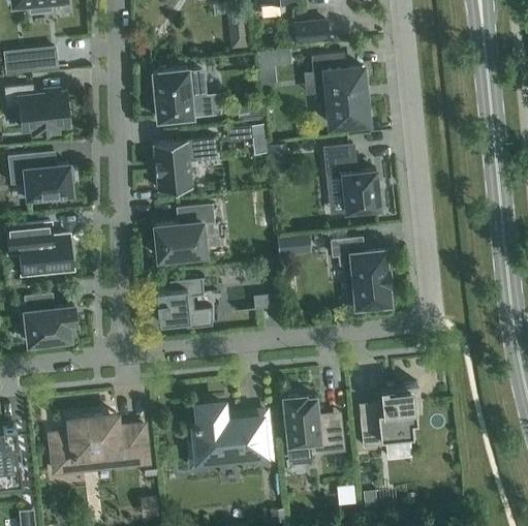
[(11,6),(14,5),(20,4),(21,13),(51,10),(50,2),(64,0),(65,0),(68,0),(67,0),(11,0),(11,3),(11,6)]
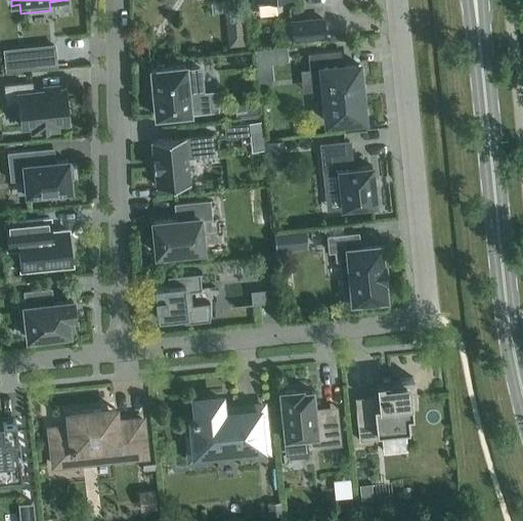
[(223,6),(212,6),(212,16),(223,16),(223,6)]
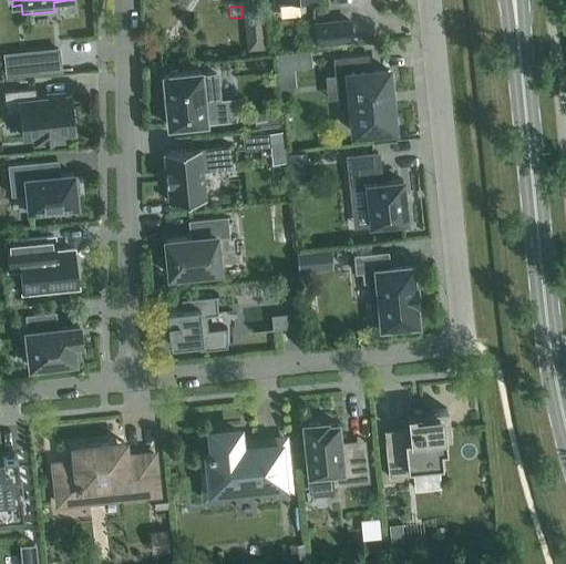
[(317,23),(320,48),(357,43),(354,20),(317,23)]
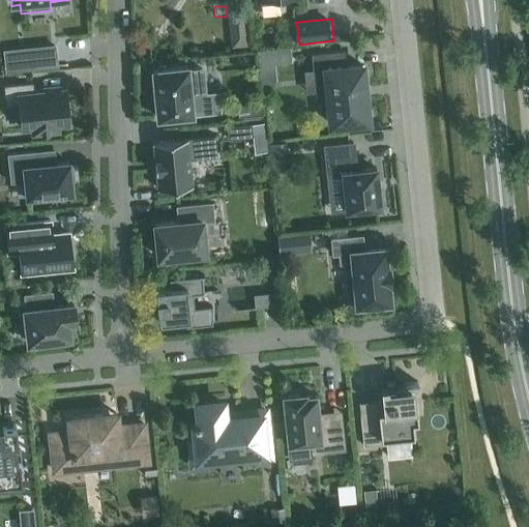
[(247,29),(230,31),(232,50),(248,48),(247,29)]
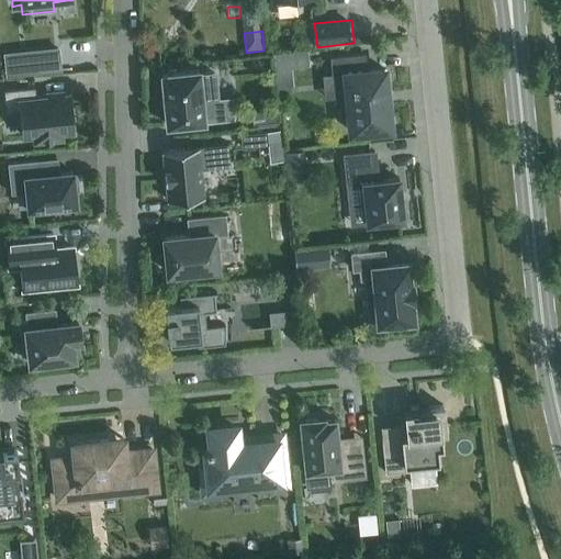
[(59,49),(31,53),(33,76),(62,73),(59,49)]
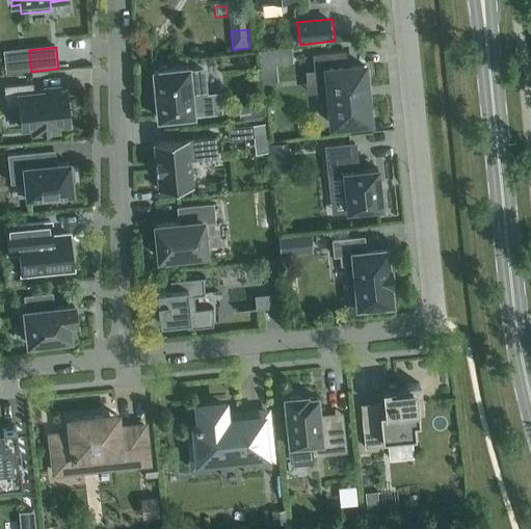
[(292,50),(260,53),(261,68),(276,67),(294,64),(292,50)]
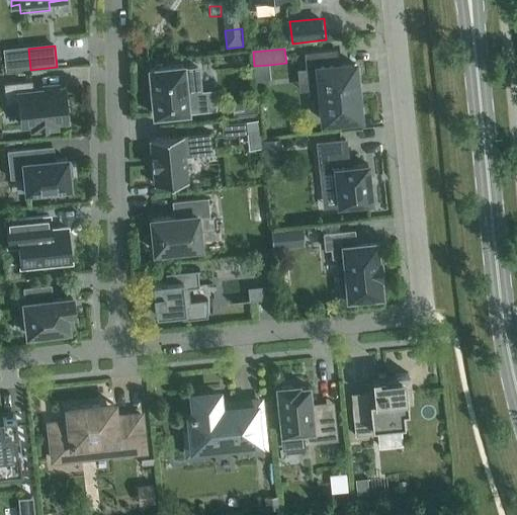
[(360,99),(358,99),(356,87),(359,87),(358,74),(355,75),(354,67),(338,68),(337,52),(305,56),(307,73),(318,72),(324,124),(360,120),(359,112),(361,112),(360,99)]
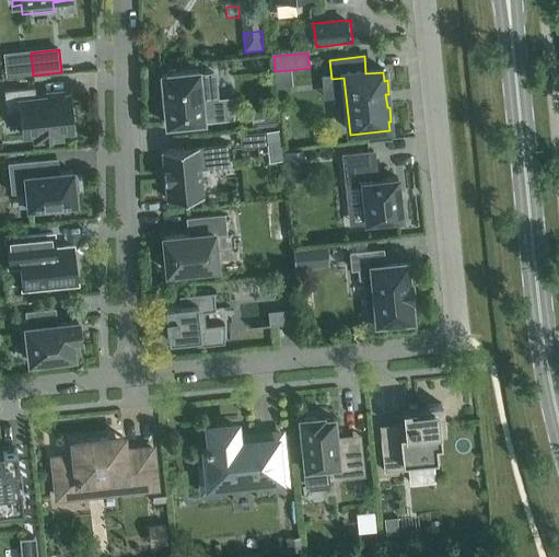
[(214,77),(199,78),(199,73),(162,78),(166,128),(204,124),(204,119),(214,118),(213,103),(218,103),(214,77)]
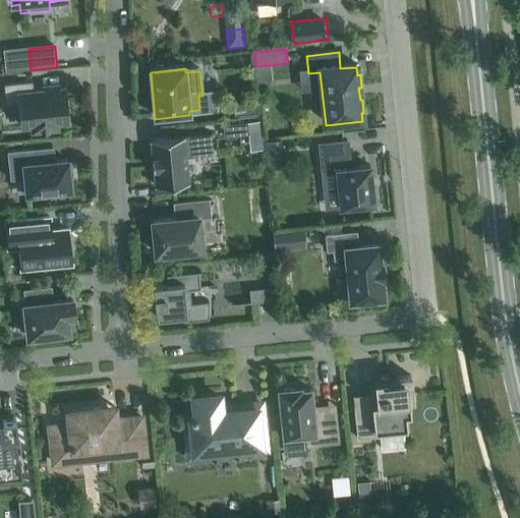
[(6,106),(19,104),(21,128),(33,127),(33,132),(57,130),(56,125),(68,123),(65,92),(34,95),(33,83),(4,87),(6,106)]
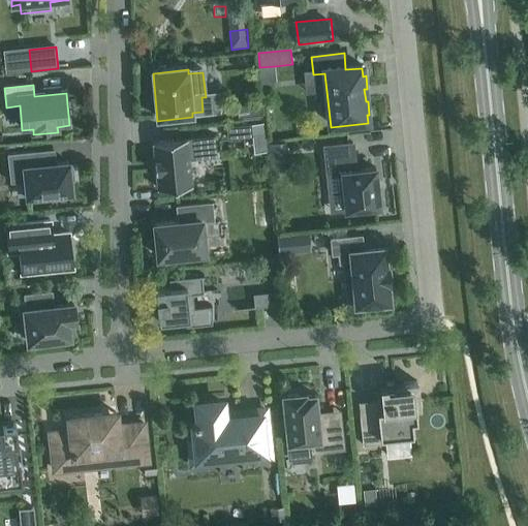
[(237,107),(239,120),(264,117),(261,105),(237,107)]
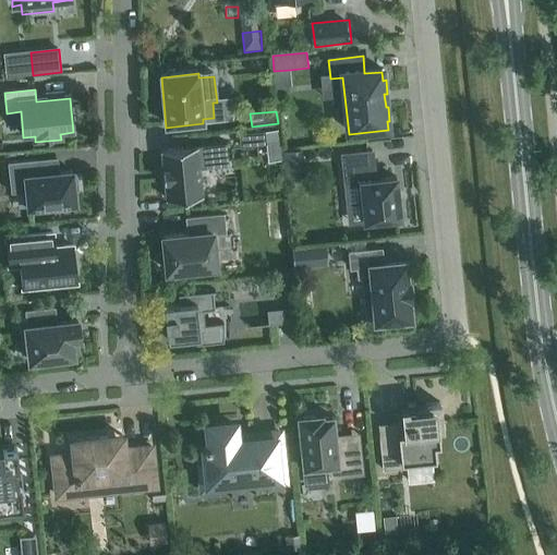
[(278,132),(265,133),(266,146),(267,151),(280,148),(278,132)]
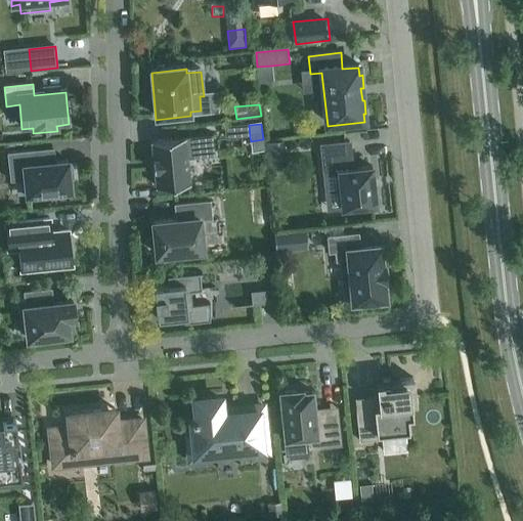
[(249,125),(224,128),(226,140),(250,137),(249,125)]
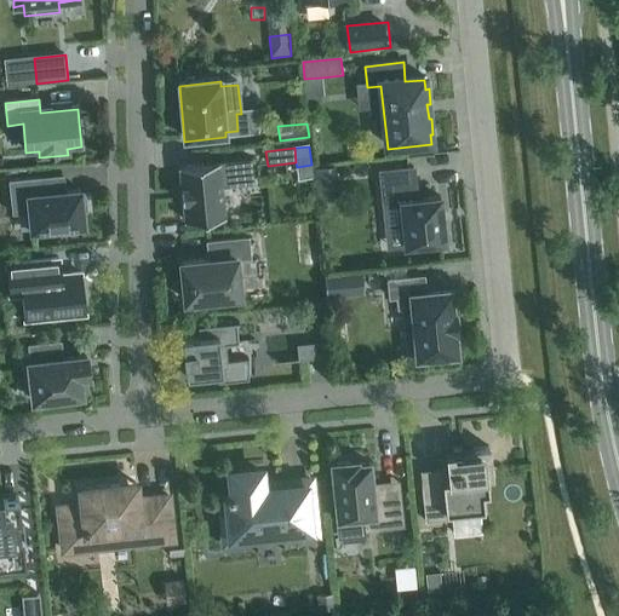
[(254,186),(252,161),(181,170),(182,190),(181,190),(182,205),(184,203),(185,224),(224,220),(222,190),(254,186)]
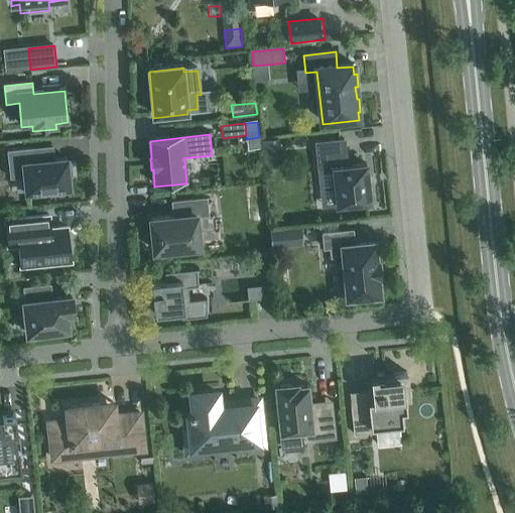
[(279,140),(262,142),(264,167),(281,165),(279,140)]
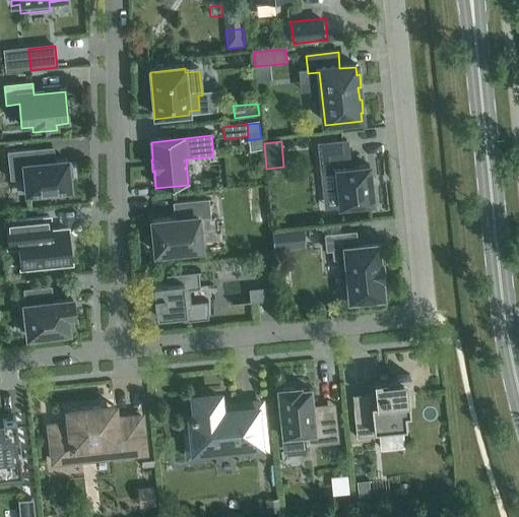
[(347,143),(319,146),(322,174),(336,173),(339,208),(373,205),(370,168),(349,170),(347,143)]
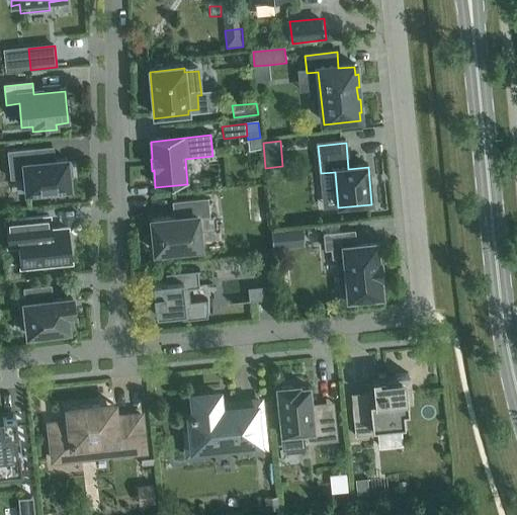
[(68,165),(68,161),(35,165),(34,151),(8,154),(10,181),(25,180),(26,195),(70,190),(69,180),(73,180),(72,165),(68,165)]
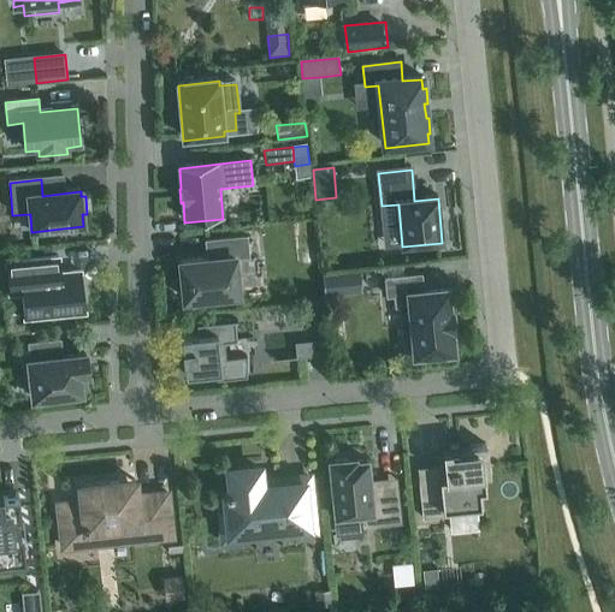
[(210,261),(181,263),(184,302),(203,299),(205,303),(219,301),(219,298),(238,297),(235,259),(248,257),(246,239),(207,244),(210,261)]
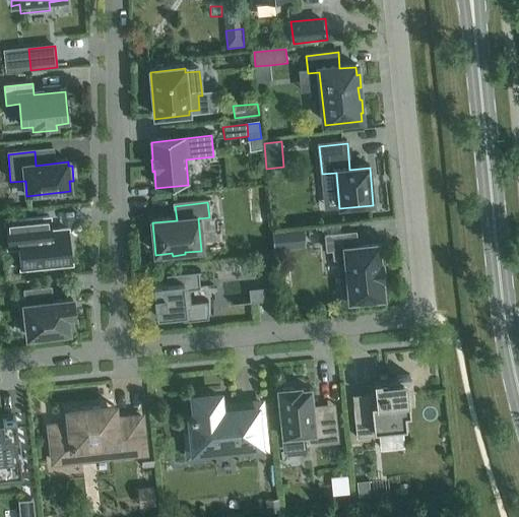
[(68,232),(51,234),(50,219),(6,223),(9,251),(19,250),(21,271),(72,266),(68,232)]
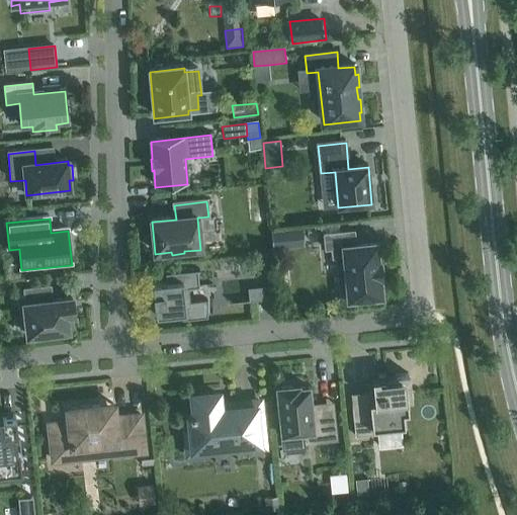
[(304,229),(271,232),(272,251),(305,248),(304,229)]
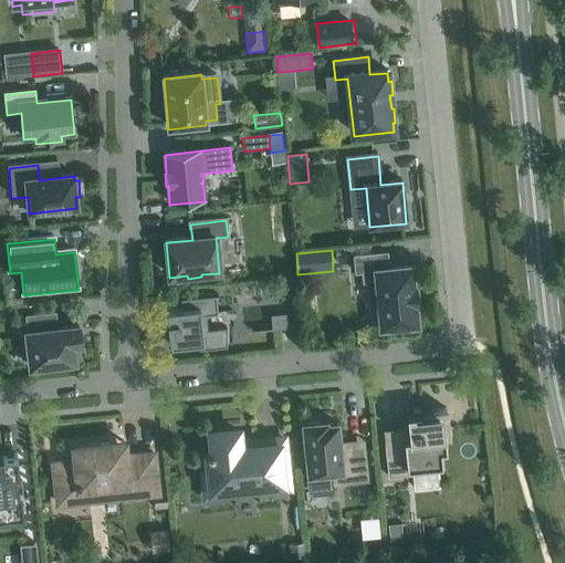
[(356,274),(363,273),(364,284),(377,283),(379,304),(369,305),(373,331),(417,325),(415,305),(417,305),(416,289),(412,289),(410,268),(389,270),(387,256),(354,259),(356,274)]
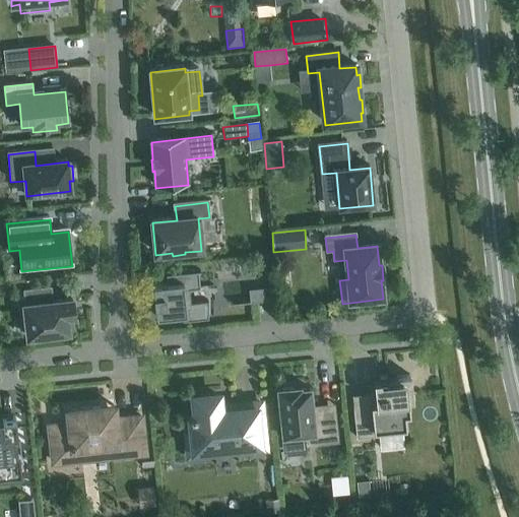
[(201,291),(199,274),(201,274),(201,273),(166,277),(167,286),(153,287),(154,299),(149,299),(150,310),(155,309),(156,320),(183,317),(183,323),(208,320),(209,303),(190,305),(189,293),(201,291)]
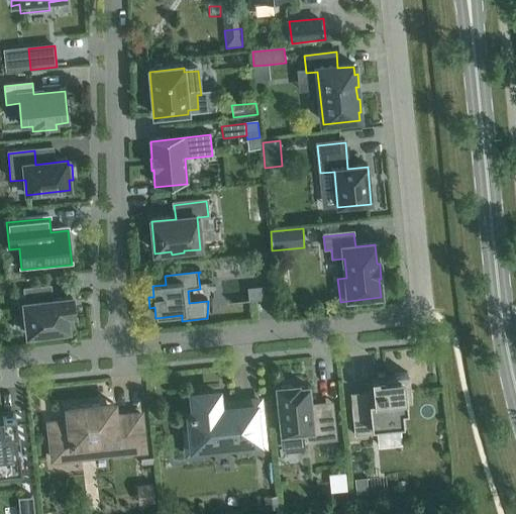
[(250,289),(251,302),(272,300),(271,287),(250,289)]
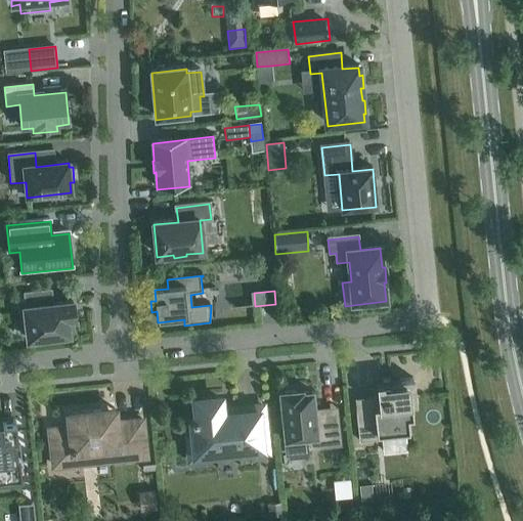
[(25,295),(27,309),(25,309),(29,342),(74,336),(72,320),(76,320),(74,303),(53,305),(51,292),(25,295)]
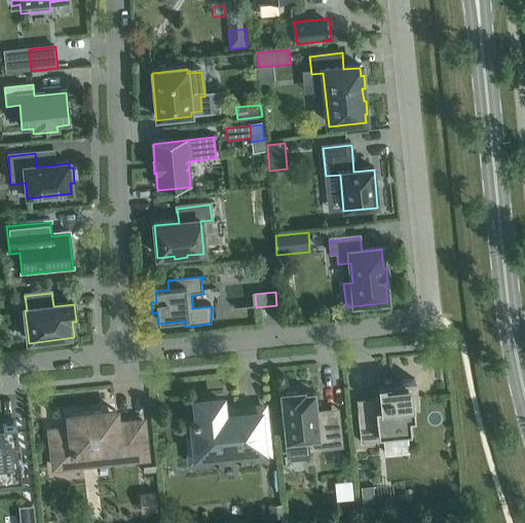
[(420,421),(416,382),(394,384),(394,387),(385,388),(384,385),(378,386),(379,400),(369,401),(370,412),(358,413),(362,445),(380,443),(379,438),(411,435),(410,422),(420,421)]
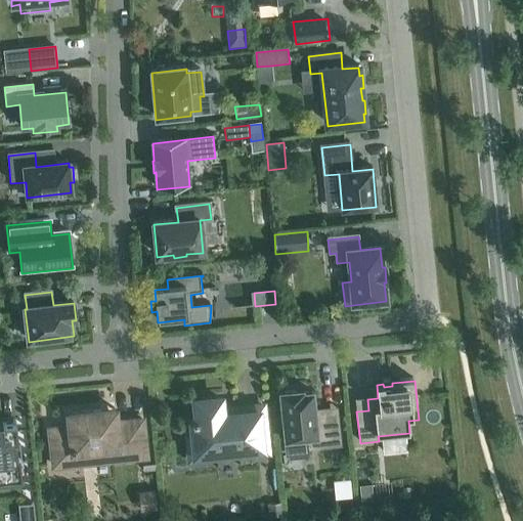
[(302,396),(302,392),(280,394),(286,441),(304,439),(306,452),(342,448),(339,420),(315,422),(312,395),(302,396)]
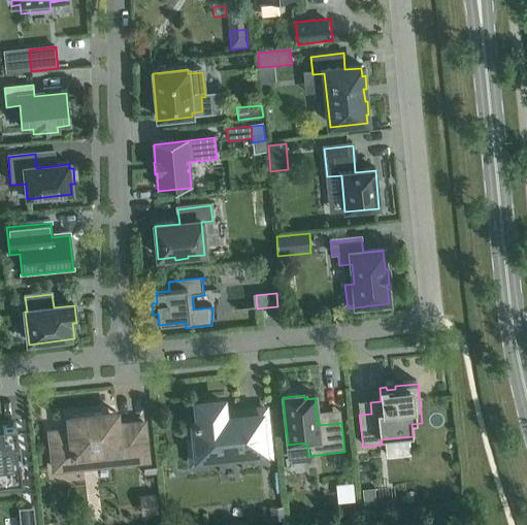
[(269,457),(265,412),(241,415),(241,420),(224,422),(222,403),(197,406),(199,424),(194,425),(196,443),(191,443),(193,465),(219,462),(218,457),(239,455),(240,460),(269,457)]
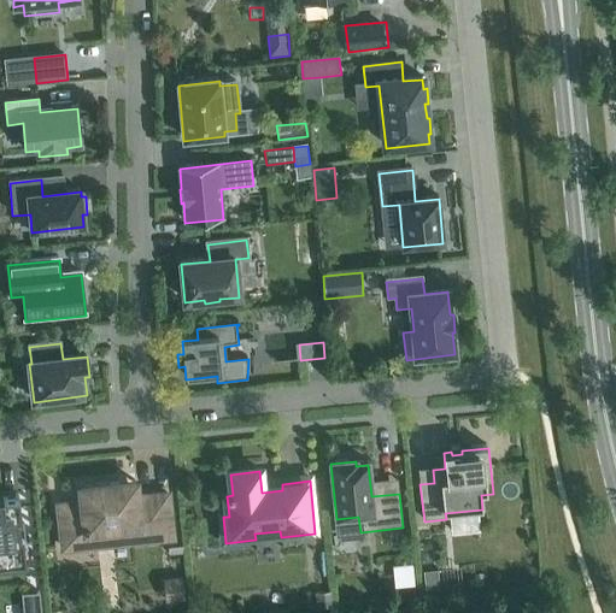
[(81,490),(82,506),(59,507),(64,550),(172,540),(168,496),(138,500),(136,484),(81,490)]
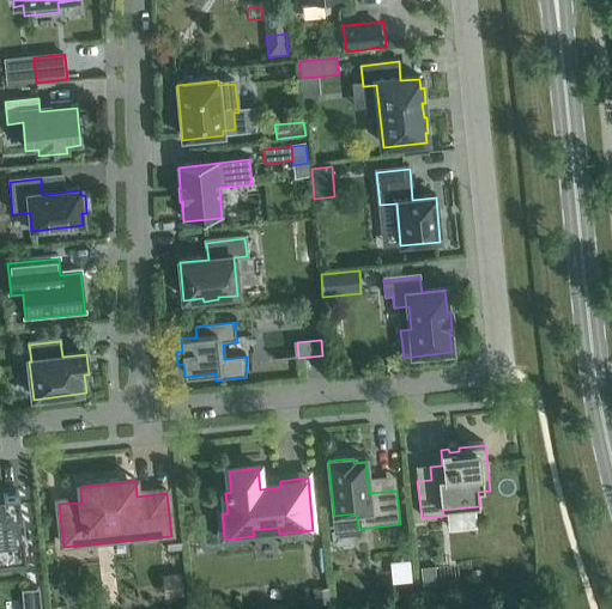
[(23,521),(20,497),(4,498),(4,494),(0,494),(0,565),(28,562),(24,535),(22,535),(20,522),(23,521)]
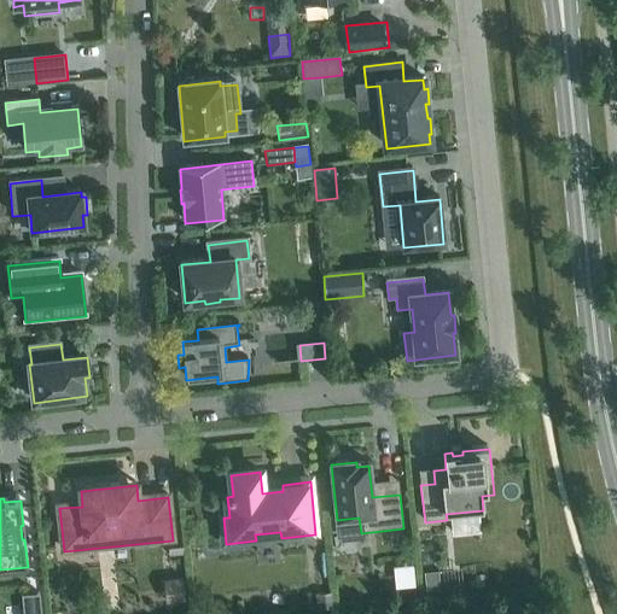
[(440,573),(425,574),(428,594),(442,592),(440,573)]
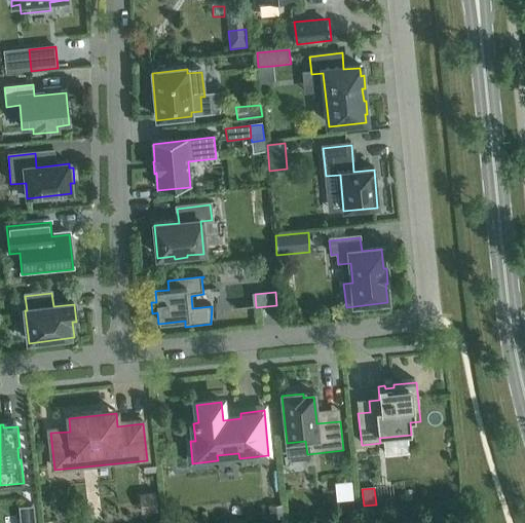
[(156,494),(139,496),(141,515),(158,513),(156,494)]
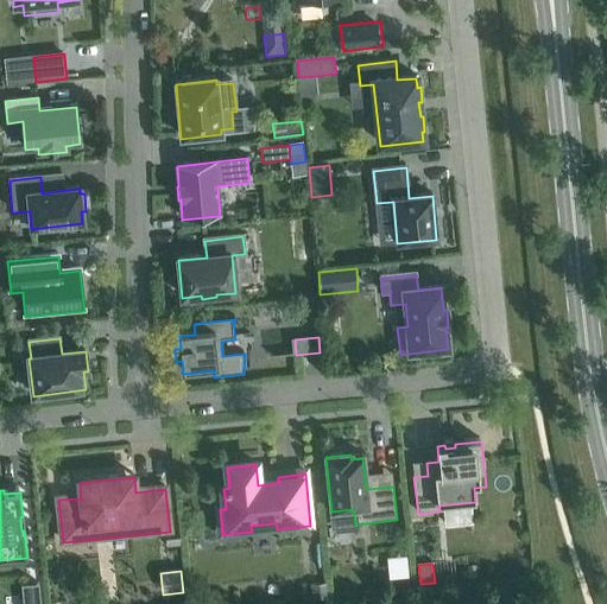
[(24,587),(25,603),(43,603),(42,585),(24,587)]
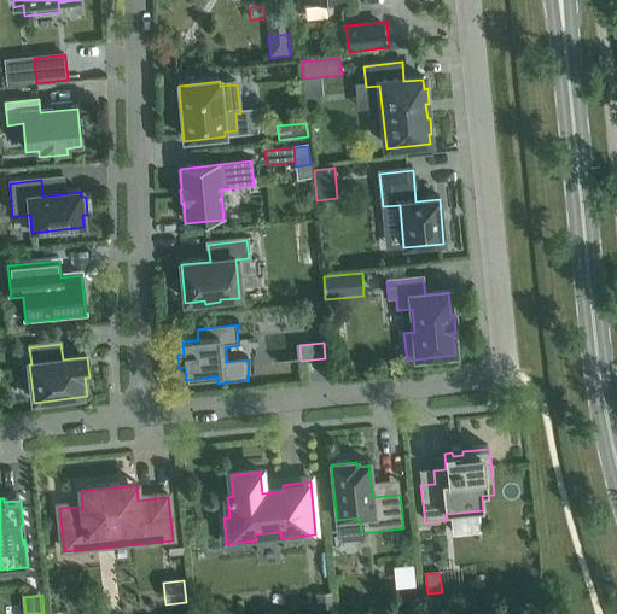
[(333,595),(315,597),(318,613),(335,610),(333,595)]
